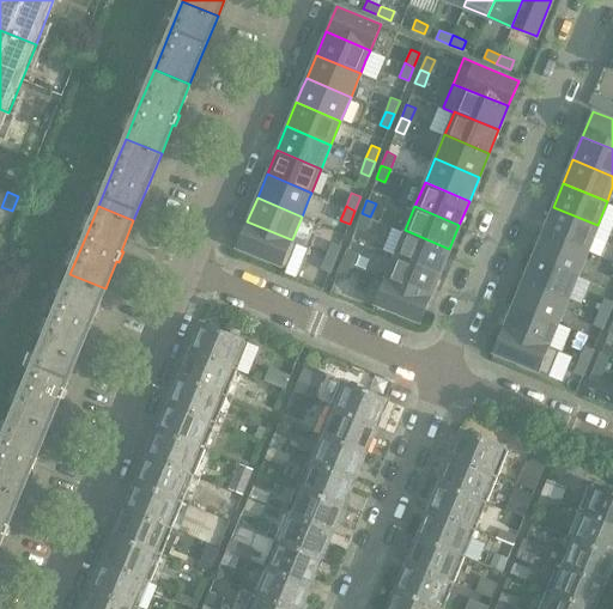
[(594,233),(598,225),(553,207),(544,231),(587,250),(594,233)]
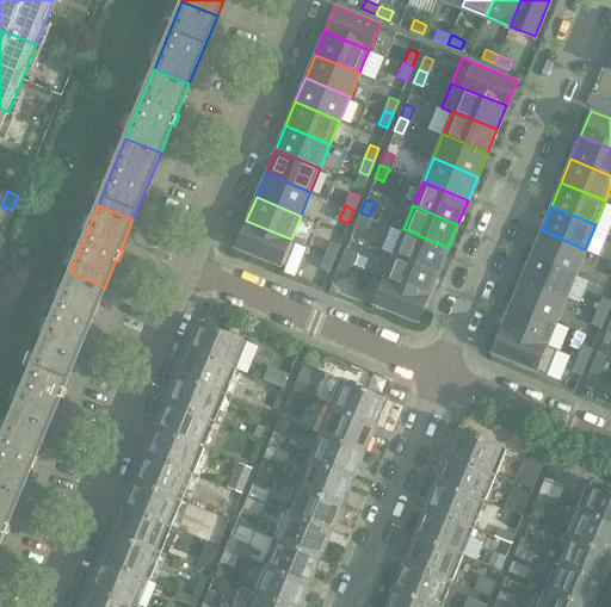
[(363,229),(369,216),(360,212),(355,225),(363,229)]
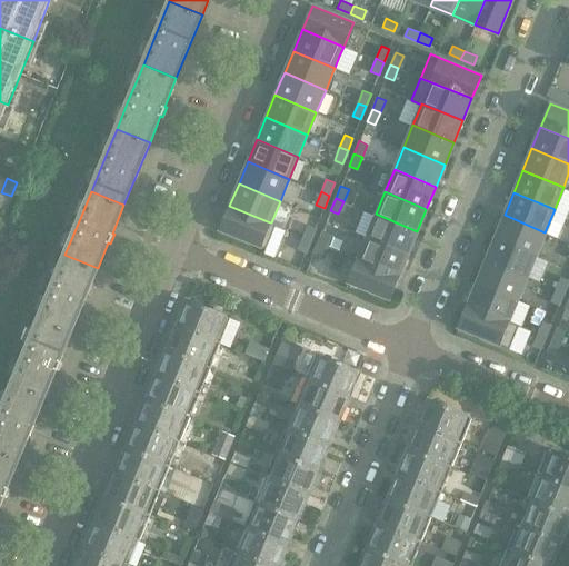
[(266,248),(276,225),(276,224),(271,222),(270,222),(229,206),(220,229),(243,239),(266,248)]
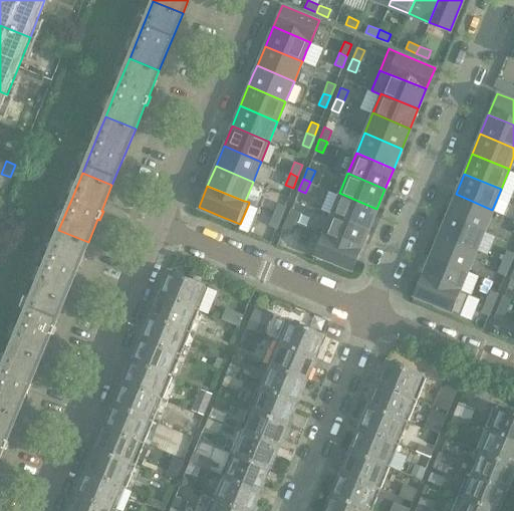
[(368,229),(376,209),(339,193),(331,213),(368,229)]
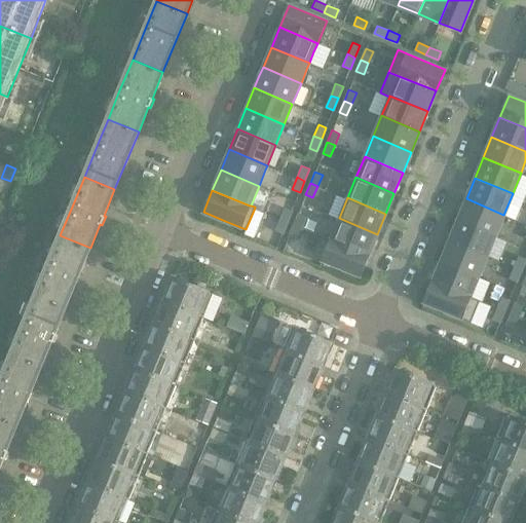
[(495,234),(503,215),(466,198),(457,219),(495,234)]
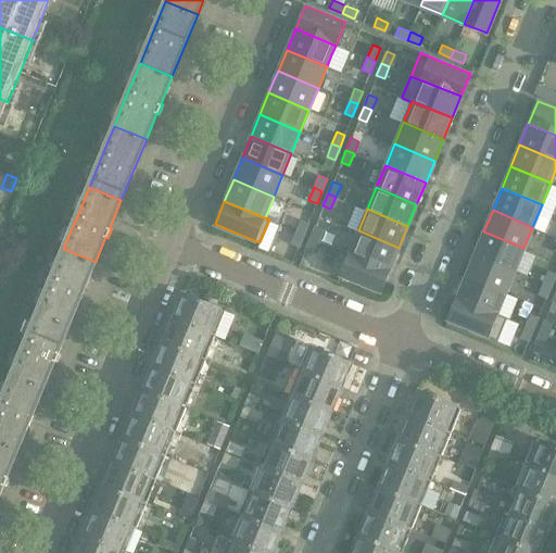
[(304,234),(308,222),(301,218),(295,230),(304,234)]
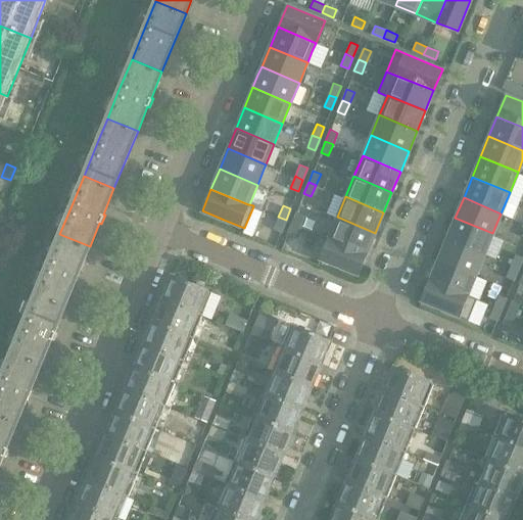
[(299,226),(303,215),(296,211),(291,223),(299,226)]
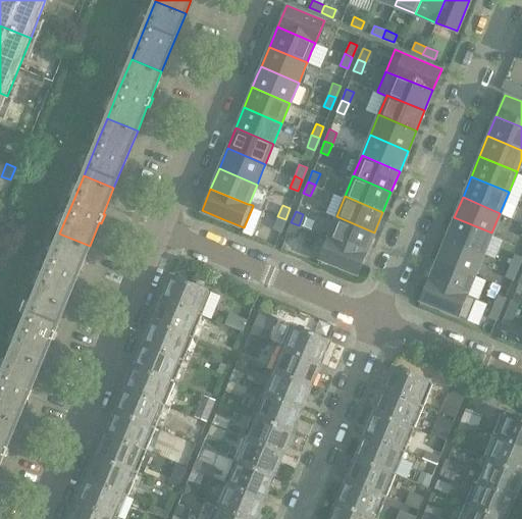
[(280,231),(285,219),(277,216),(273,228),(280,231)]
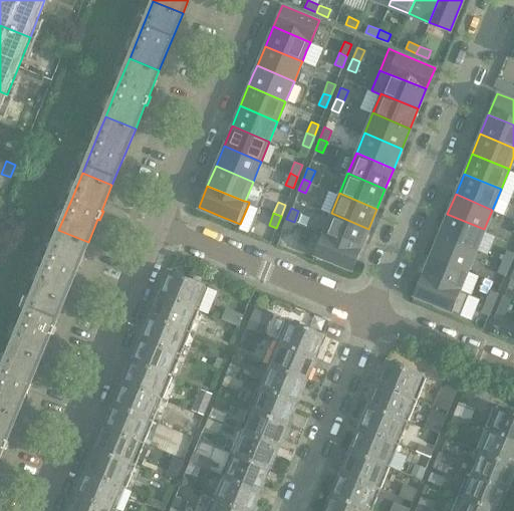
[(360,248),(368,229),(331,213),(323,233),(360,248)]
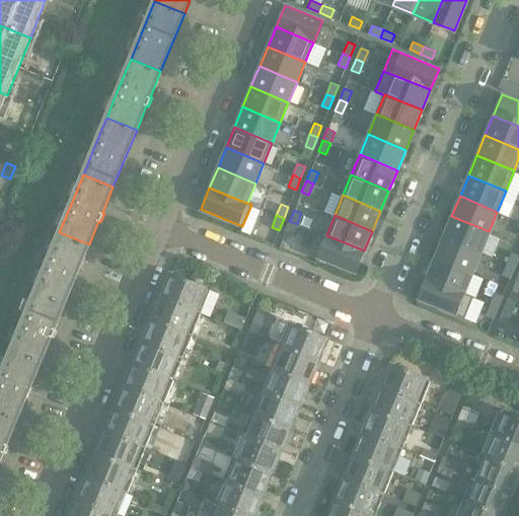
[(480,251),(489,231),(451,216),(443,236),(480,251)]
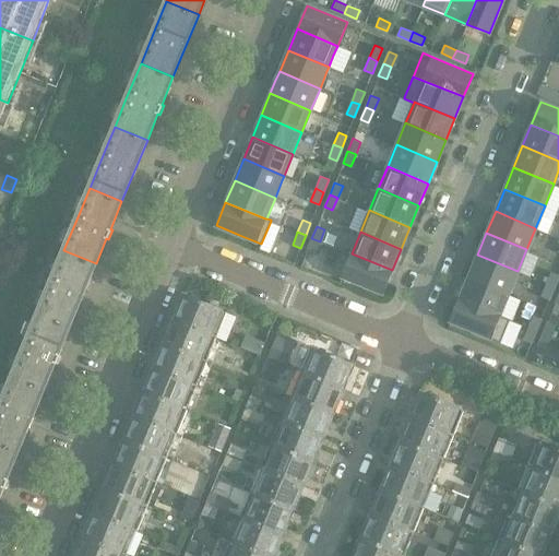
[(314,253),(320,241),(311,238),(307,250),(314,253)]
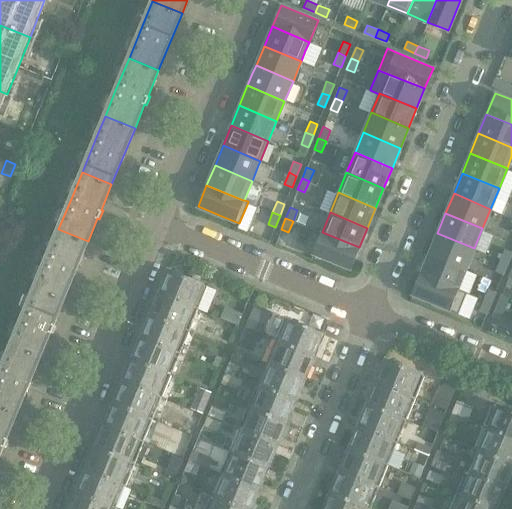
[(58,229),(49,251),(35,286),(65,298),(88,241),(58,229)]
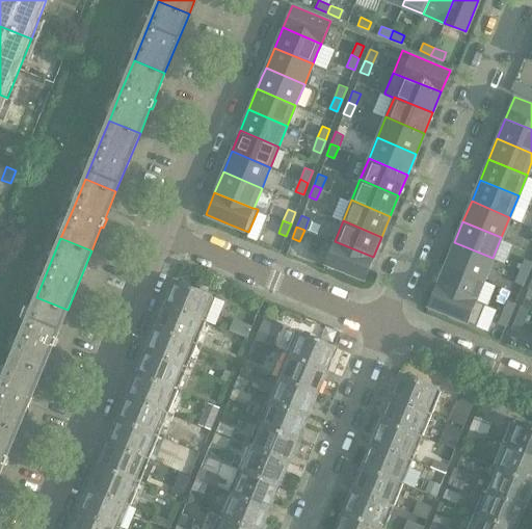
[(364,279),(373,257),(335,241),(325,262),(325,263),(364,279)]
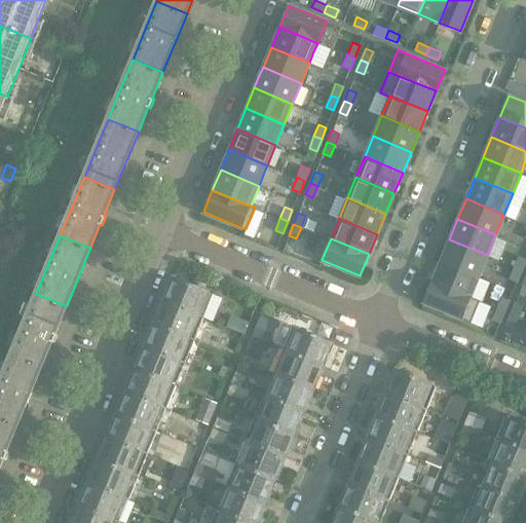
[(487,256),(487,255),(449,239),(441,260),(479,275),(487,256)]
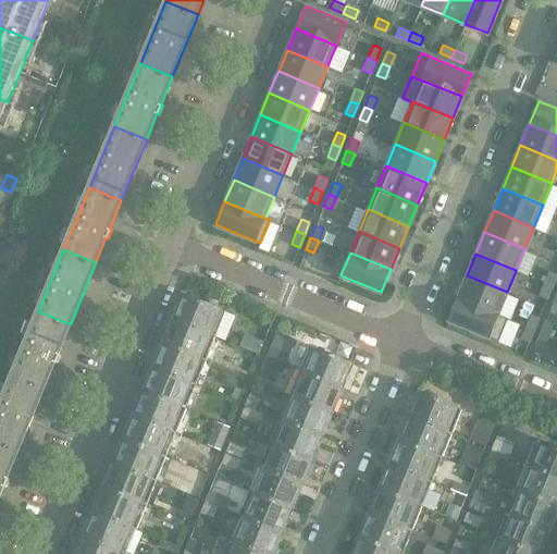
[(553,285),(556,274),(556,273),(549,270),(544,282),(553,285)]
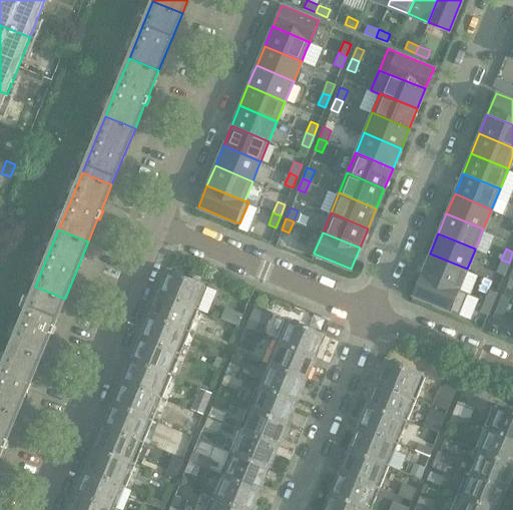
[(459,289),(467,269),(430,253),(422,274),(459,290),(459,289)]
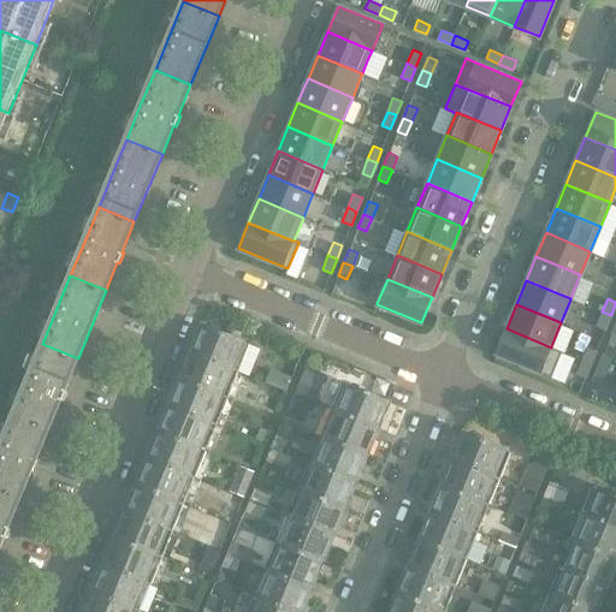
[(605,330),(611,315),(602,312),(597,326),(605,330)]
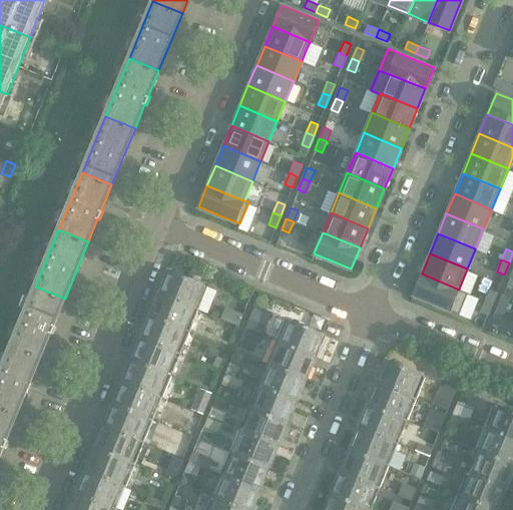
[(169,270),(160,292),(198,308),(208,286),(169,270)]
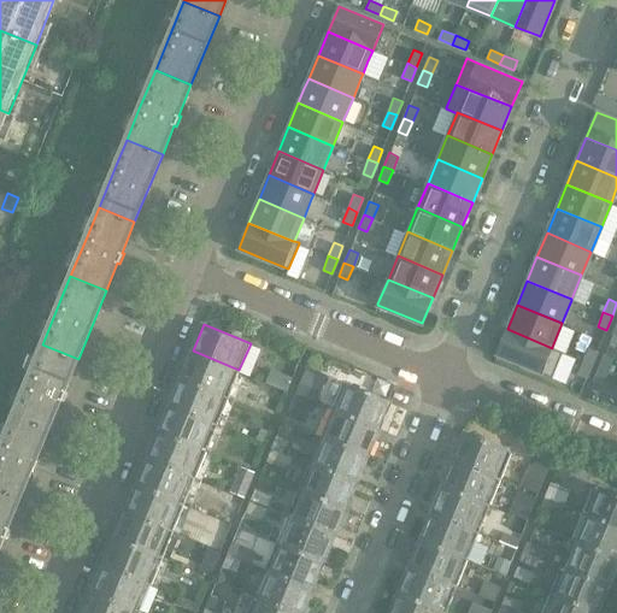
[(563,351),(552,347),(552,348),(507,329),(497,354),(552,377),(558,361),(563,352),(563,351)]
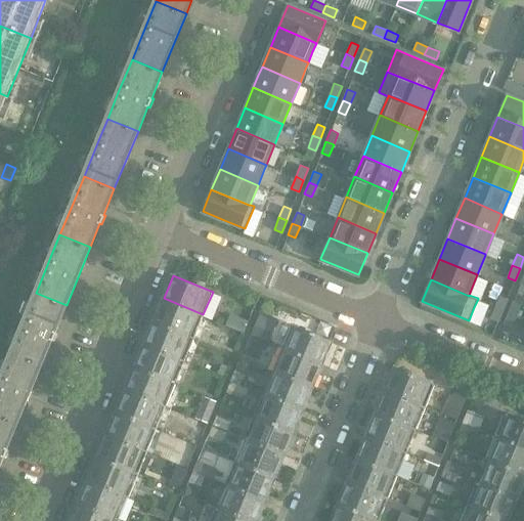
[(36,293),(27,315),(11,351),(42,363),(52,340),(53,340),(57,332),(55,332),(67,305),(36,293)]
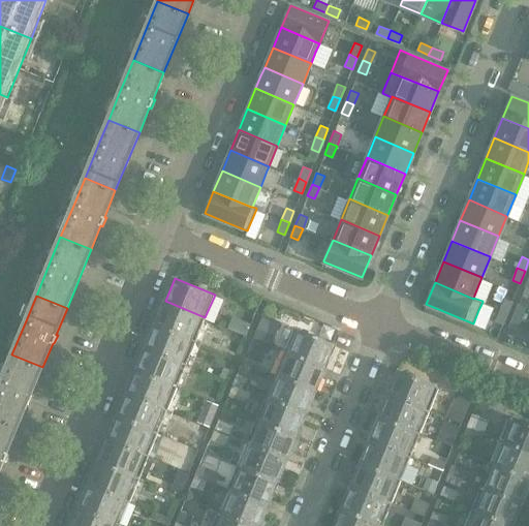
[(507,312),(512,301),(504,298),(500,309),(507,312)]
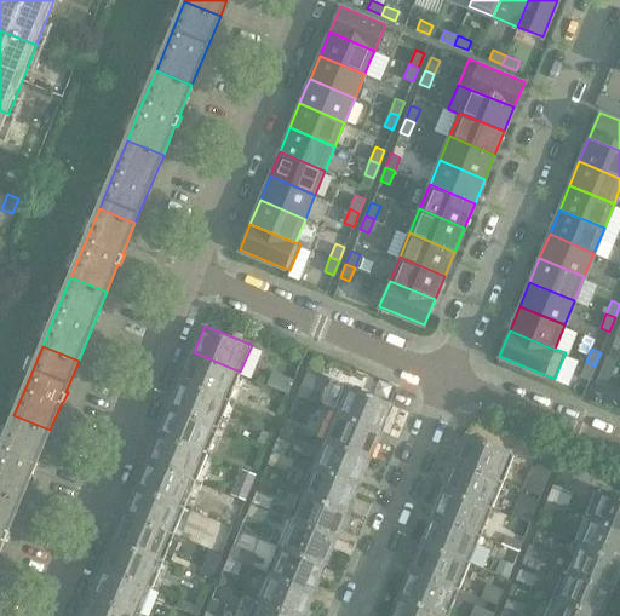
[(194,352),(182,379),(229,398),(240,372),(194,352)]
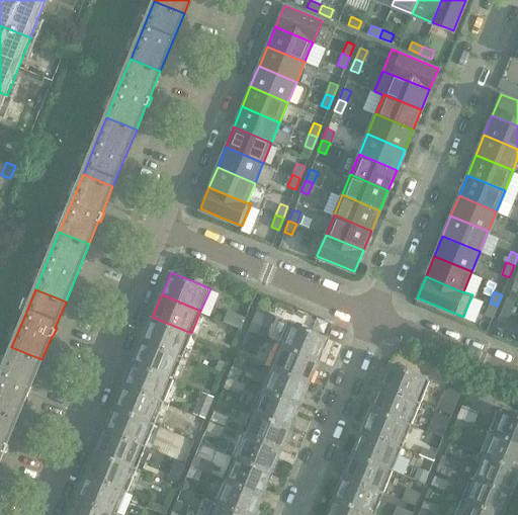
[(510,312),(515,301),(507,296),(503,309),(510,312)]
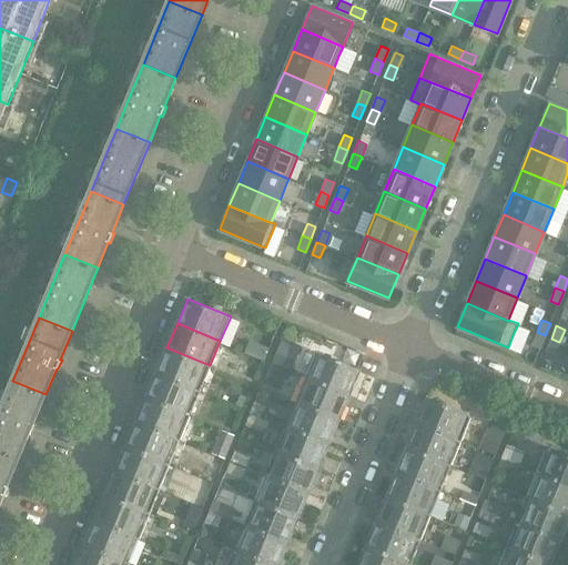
[(540,347),(545,335),(537,332),(531,345),(540,347)]
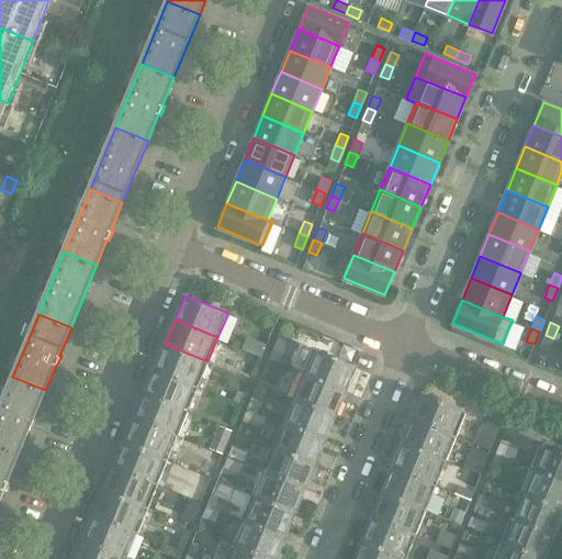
[(549,350),(553,338),(546,335),(540,347),(549,350)]
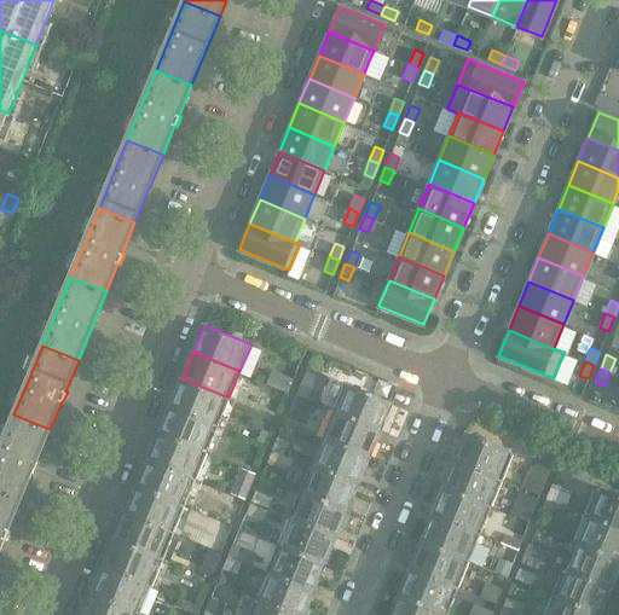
[(290,388),(294,377),(273,370),(270,381),(290,388)]
